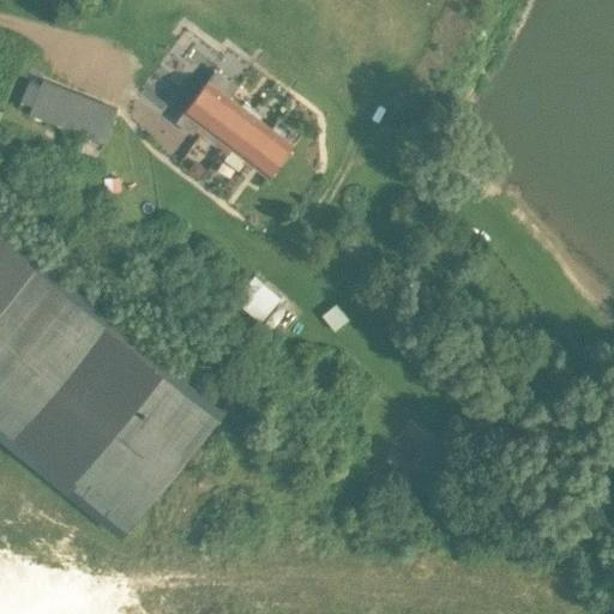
[(22,102),(34,106),(42,84),(30,79),(22,102)]
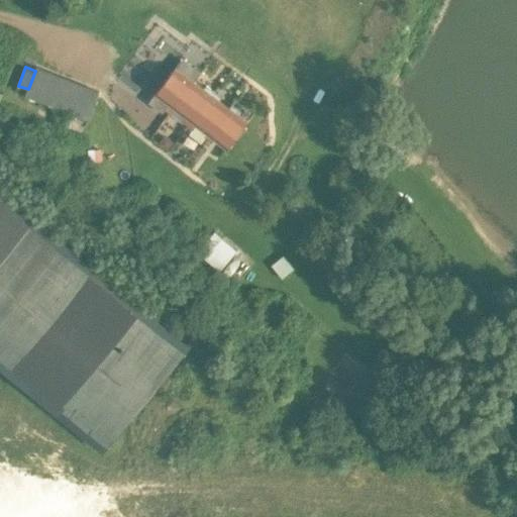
[(37,67),(35,71),(28,89),(25,97),(40,103),(53,73),(37,67)]
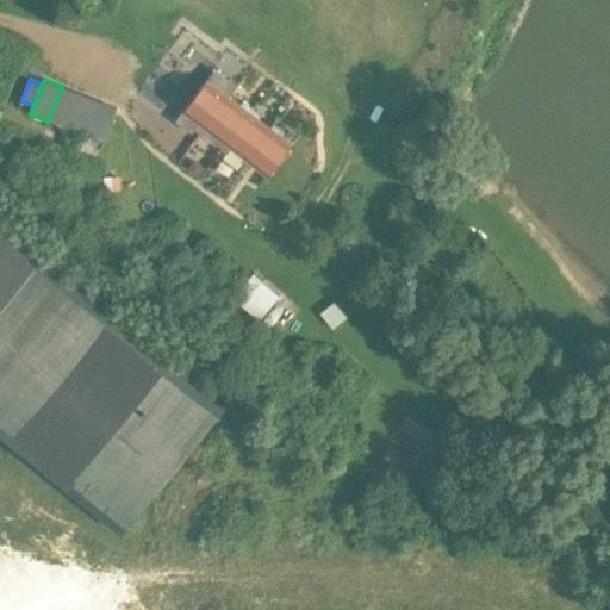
[(199,128),(203,130),(229,95),(207,80),(179,118),(195,131),(199,128)]
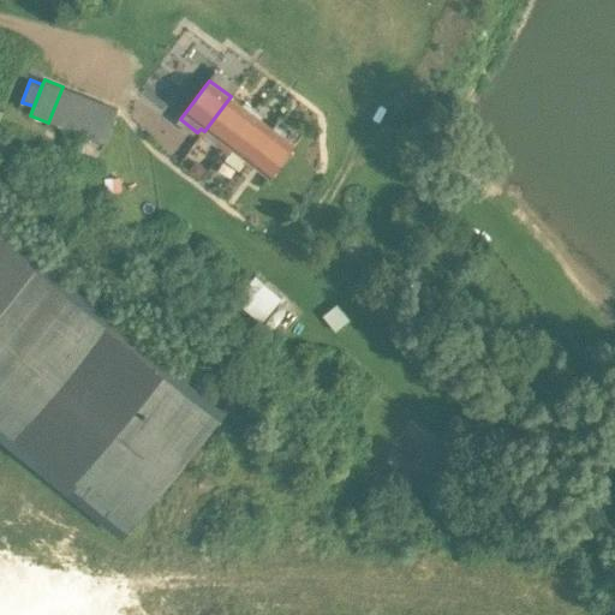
[(81,95),(63,87),(48,123),(67,130),(81,95)]
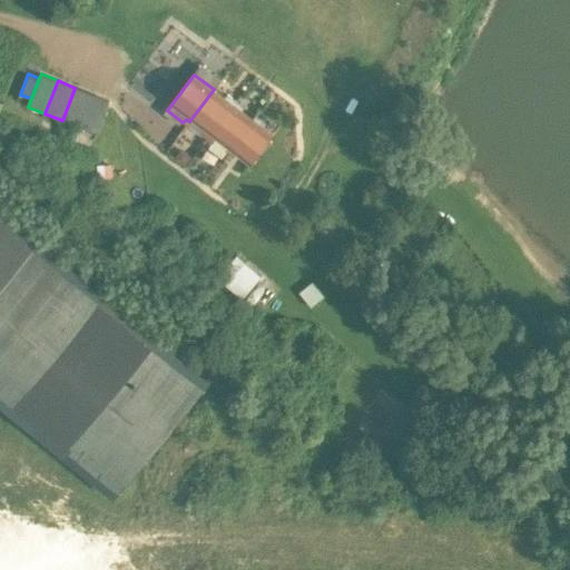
[(91,95),(75,88),(62,120),(79,127),(91,95)]
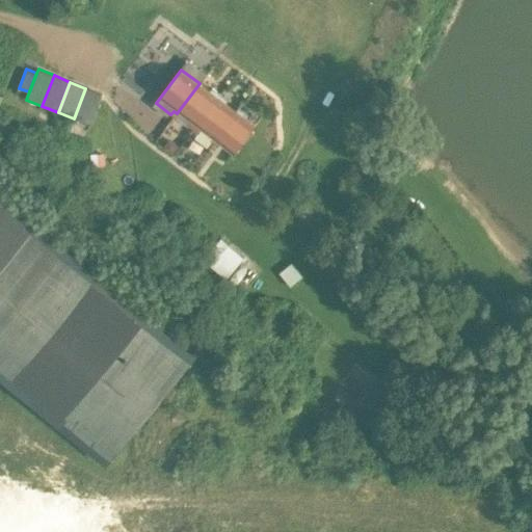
[(218,98),(200,83),(177,113),(195,127),(218,98)]
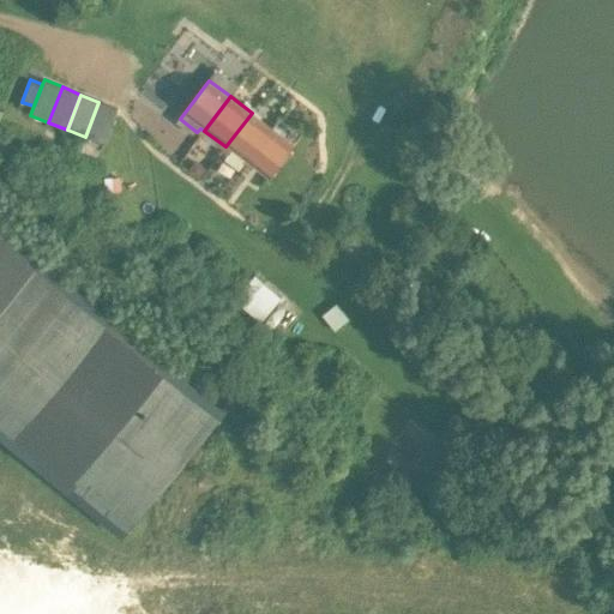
[(98,102),(85,137),(83,144),(102,150),(118,109),(98,102)]
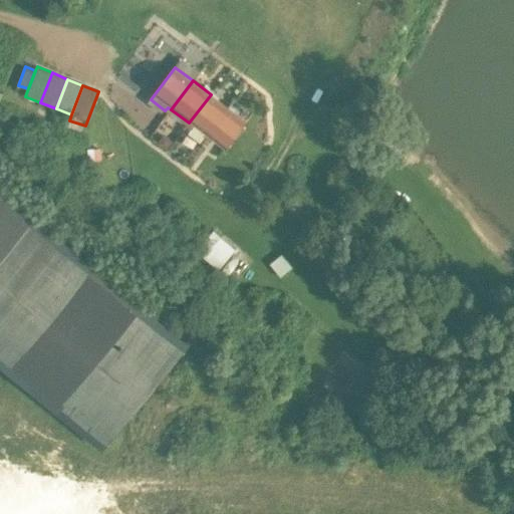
[(228,107),(211,94),(189,122),(195,127),(192,131),(204,140),(207,137),(228,107)]
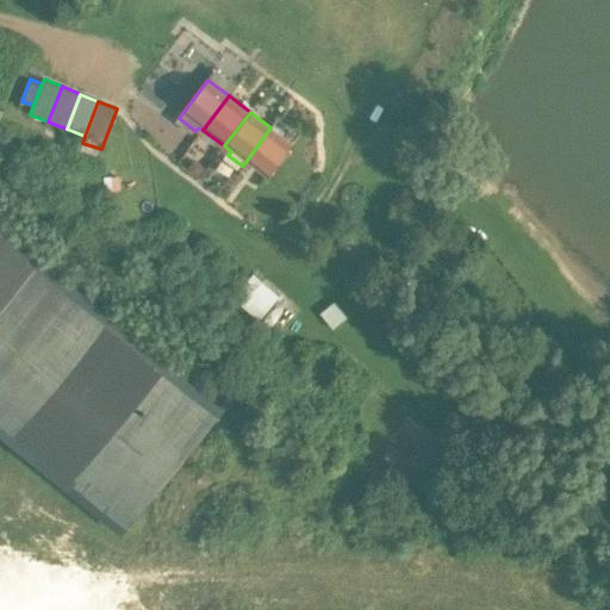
[(292,143),(271,128),(246,162),(253,167),(257,161),(272,172),(292,143)]
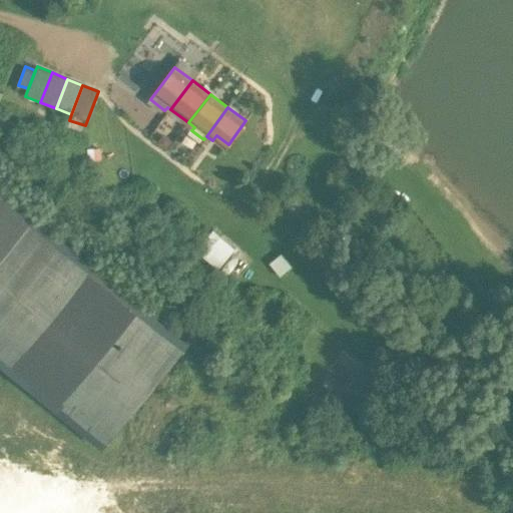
[(162,132),(155,142),(165,149),(172,139),(162,132)]
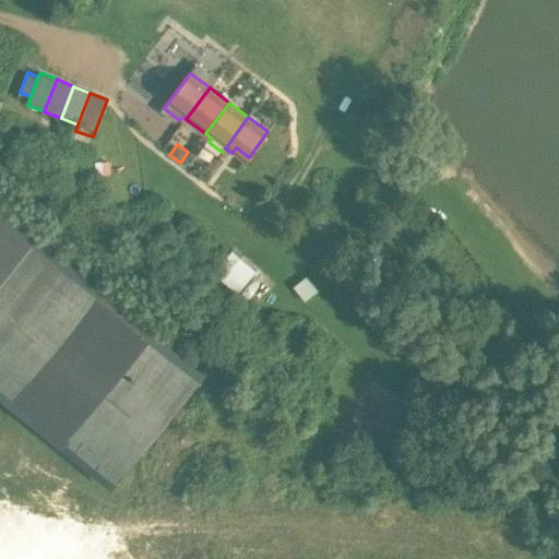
[(109,173),(108,162),(97,164),(98,174),(109,173)]
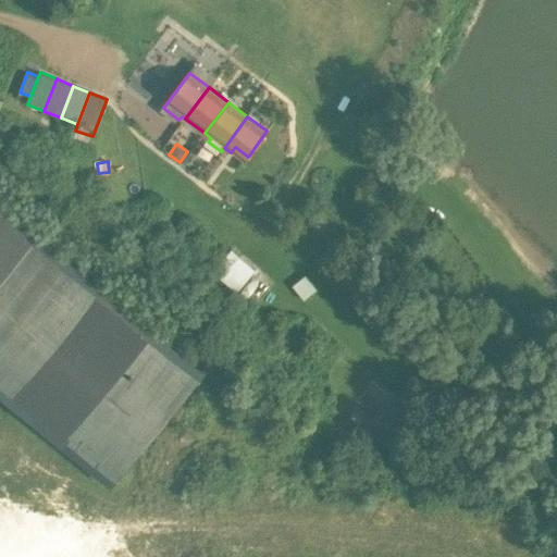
[(114,475),(199,371),(0,208),(0,381),(47,420),(48,423),(90,458),(88,452),(96,449),(107,458),(101,465),(114,475)]
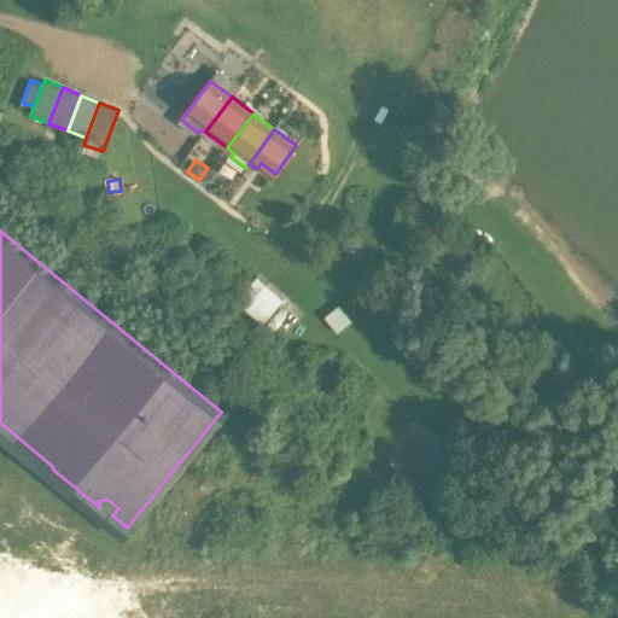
[(264,324),(286,301),(257,274),(235,296),(264,324)]
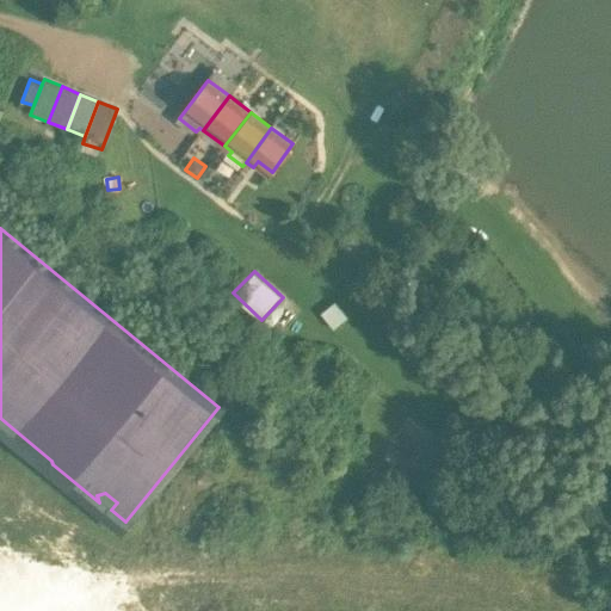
[(346,318),(334,302),(320,313),(332,328),(346,318)]
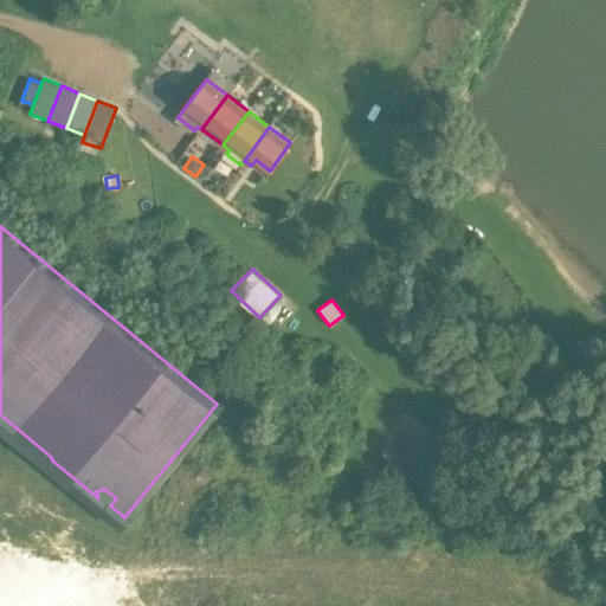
[(425,432),(406,451),(429,474),(447,453),(425,432)]
